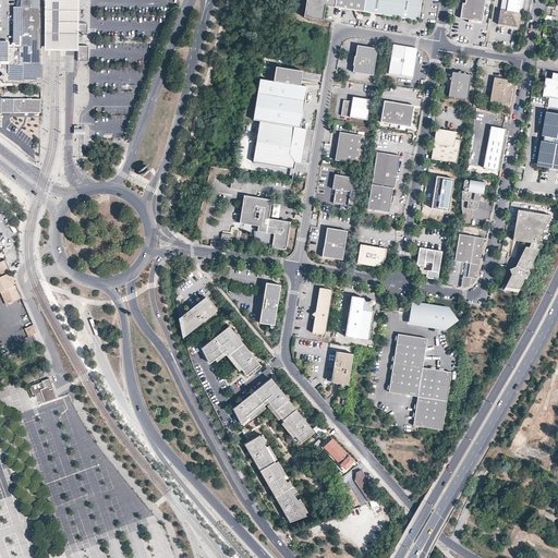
[(41,8),(40,0),(19,0),(20,8),(14,8),(14,12),(14,43),(0,43),(0,69),(4,73),(0,76),(0,79),(3,83),(20,83),(40,75),(40,65),(40,64),(41,8)]
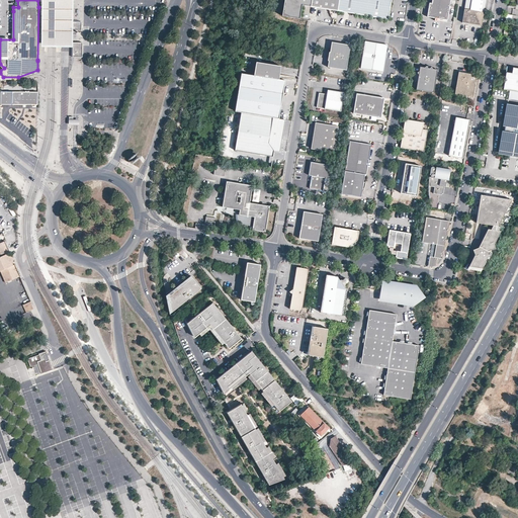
[(74,42),(73,0),(41,0),(41,47),(45,47),(51,48),(54,48),(65,48),(73,48),(74,42)]
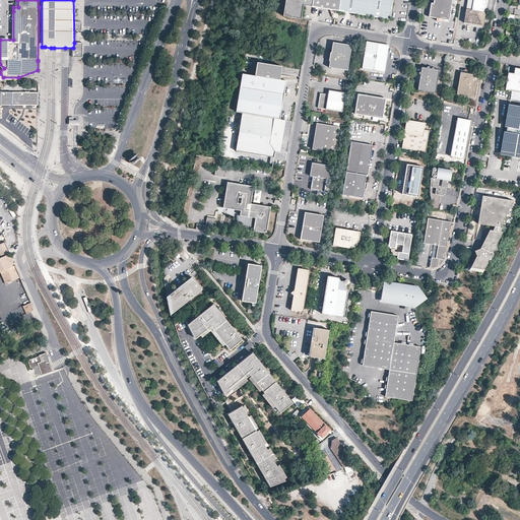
[(312,7),(313,0),(287,0),(285,17),(302,20),(304,6),(312,7)]
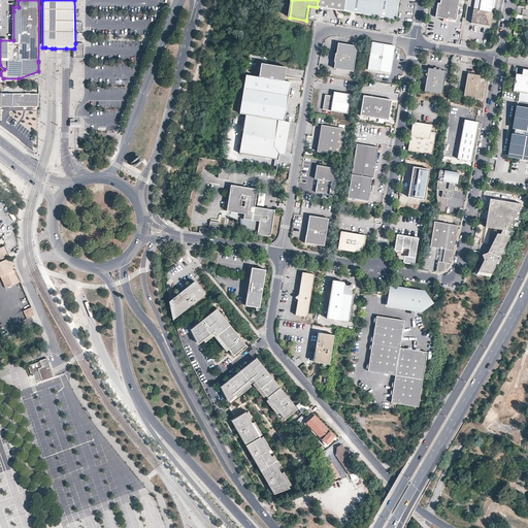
[(337,10),(338,0),(318,0),(317,7),(337,10)]
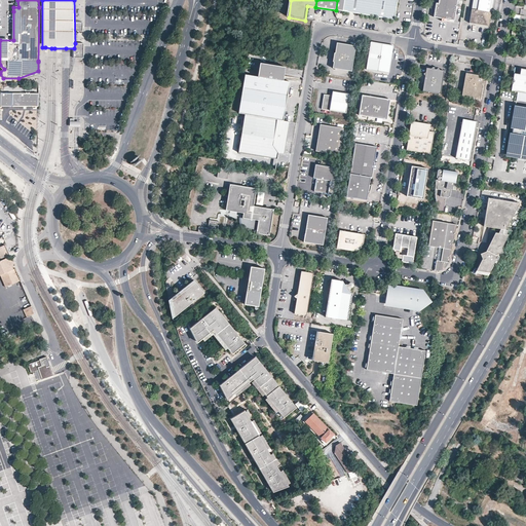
[(374,16),(376,0),(337,0),(336,10),(374,16)]
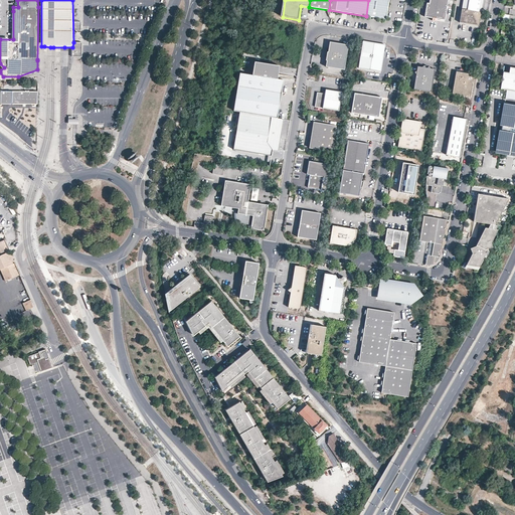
[(386,20),(389,0),(368,0),(366,16),(386,20)]
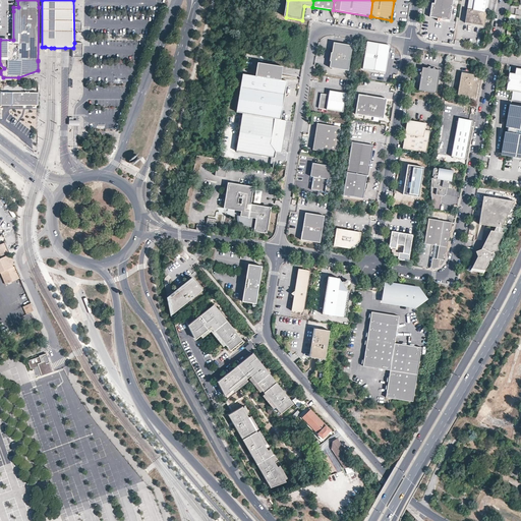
[(450,20),(454,0),(452,0),(446,0),(446,6),(435,4),(432,4),(430,17),(450,20)]
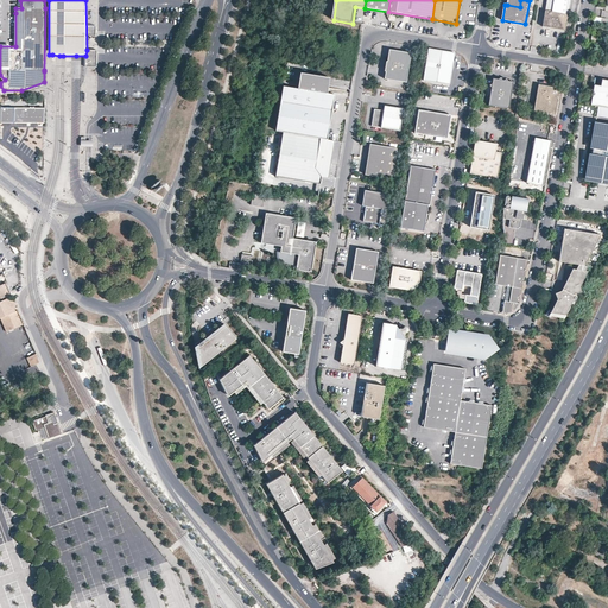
[(568,0),(553,0),(552,12),(545,11),(543,27),(565,31),(569,16),(567,14),(568,0)]
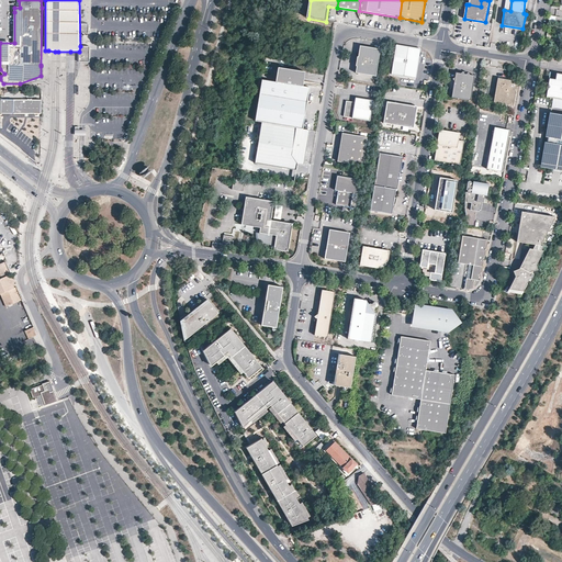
[(89,24),(80,24),(80,33),(89,33),(89,24)]
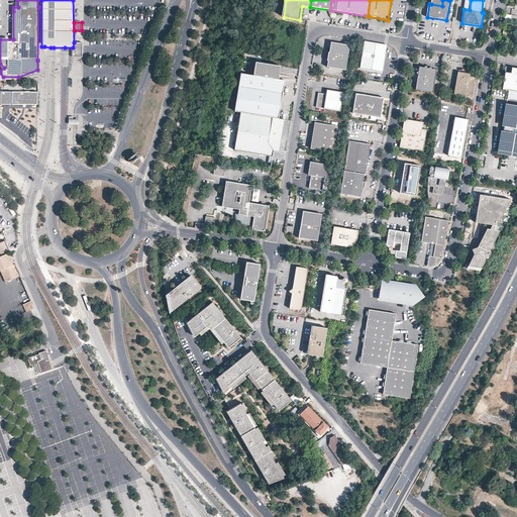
[(383,73),(387,45),(366,41),(365,41),(365,42),(360,68),(360,69),(360,70),(382,73),(383,73)]
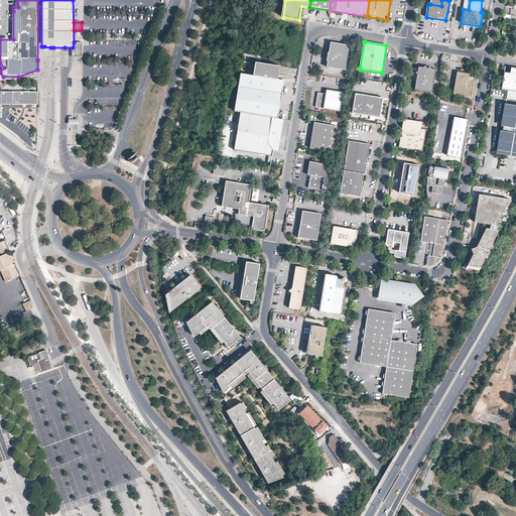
[(83,57),(83,42),(74,42),(73,47),(73,57),(83,57)]
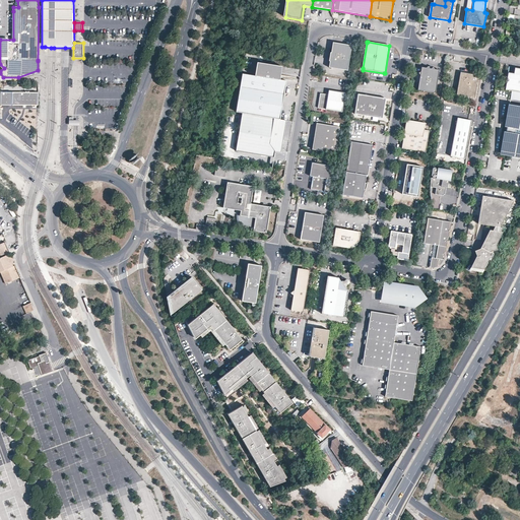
[(352,47),(333,43),(332,53),(331,53),(329,61),(330,62),(329,68),(348,71),(352,47)]
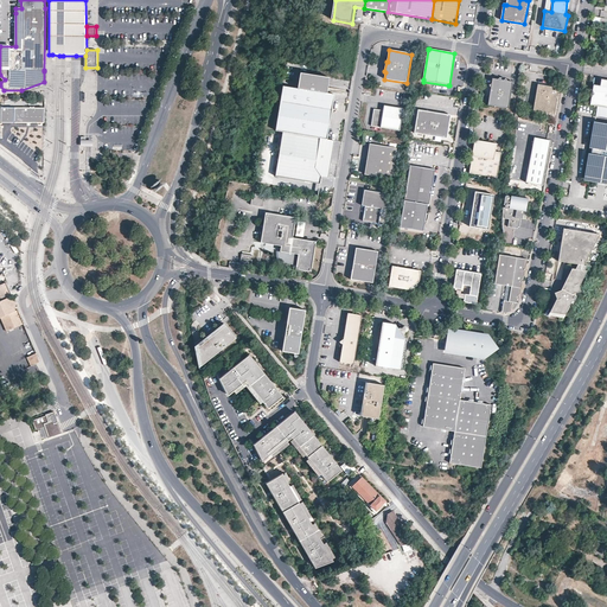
[(298,90),(282,88),(275,132),(282,132),(327,140),(334,95),(326,94),(328,83),(299,78),(298,90)]
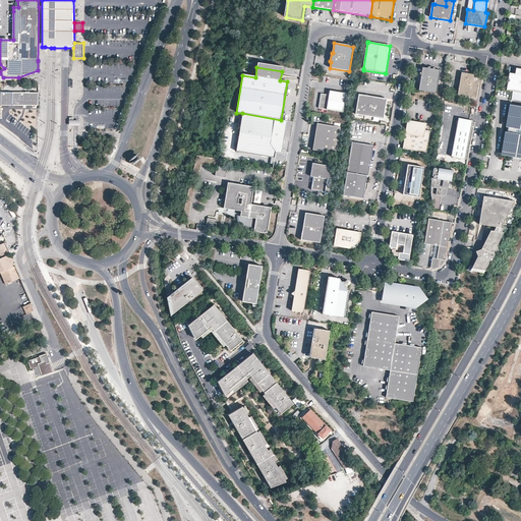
[(436,94),(440,70),(435,69),(433,67),(428,67),(426,68),(426,69),(423,72),(421,71),(418,91),(436,94)]
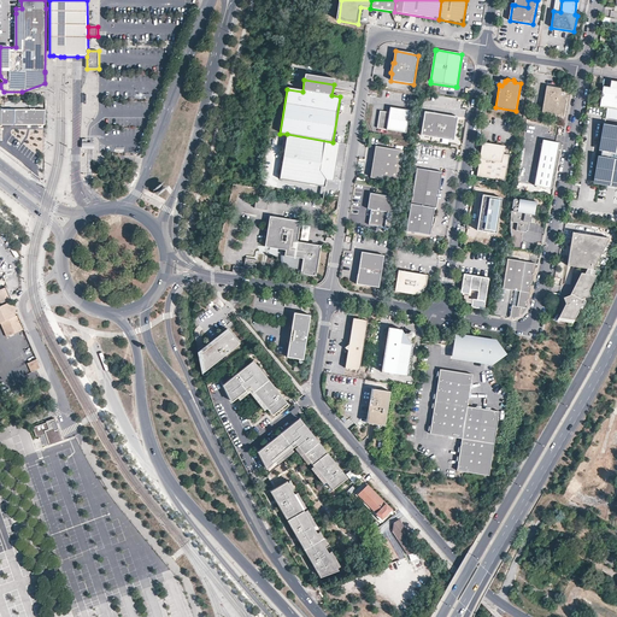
[(616,109),(616,81),(611,81),(610,88),(604,87),(600,107),(616,109)]
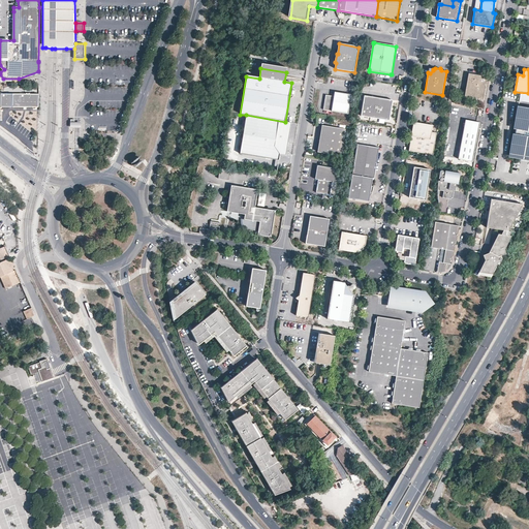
[(481,76),(469,74),(465,97),(484,100),(487,80),(481,79),(481,76)]
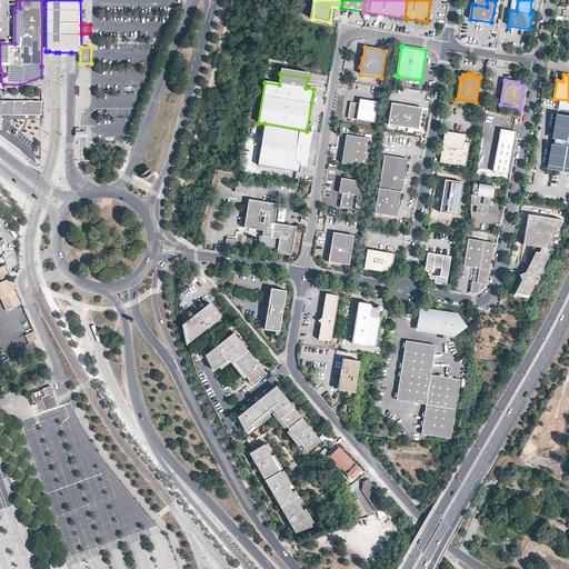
[(348,119),(375,123),(378,102),(360,99),(359,105),(350,102),(348,119)]
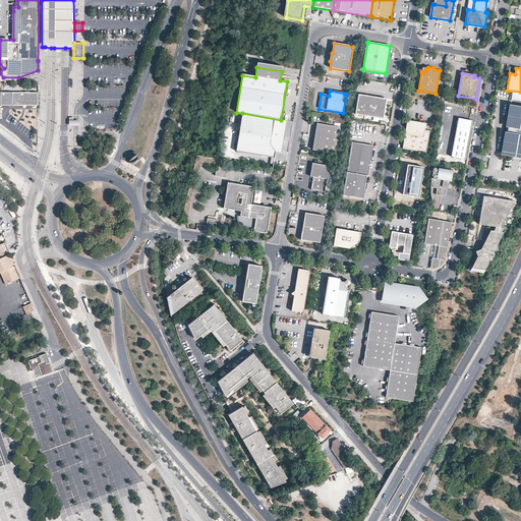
[(38,106),(39,93),(1,92),(1,105),(15,106),(25,106),(38,106)]
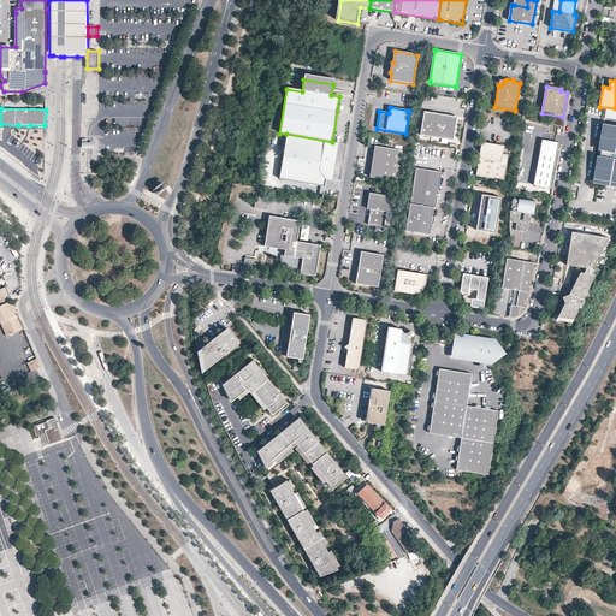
[(454,141),(457,117),(424,112),(420,136),(454,141)]
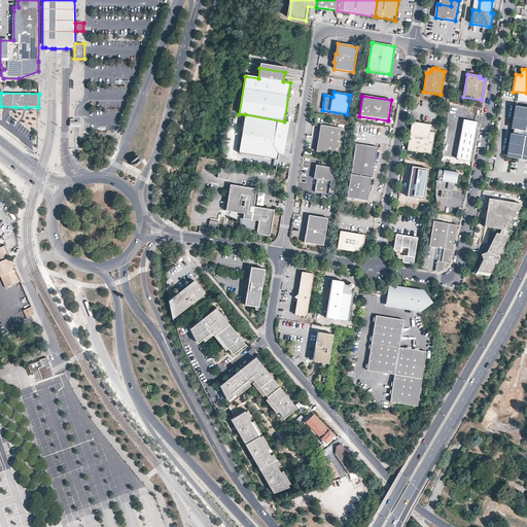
[(526,155),(526,110),(516,108),(508,152),(526,155)]
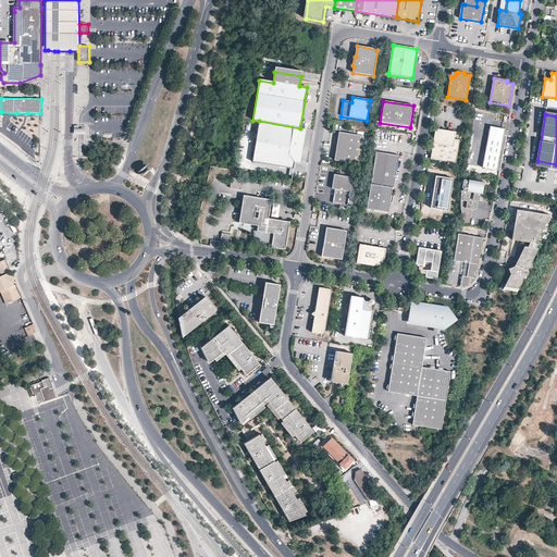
[(300,128),(259,121),(252,162),(294,169),(295,162),(301,163),(307,130),(300,128)]
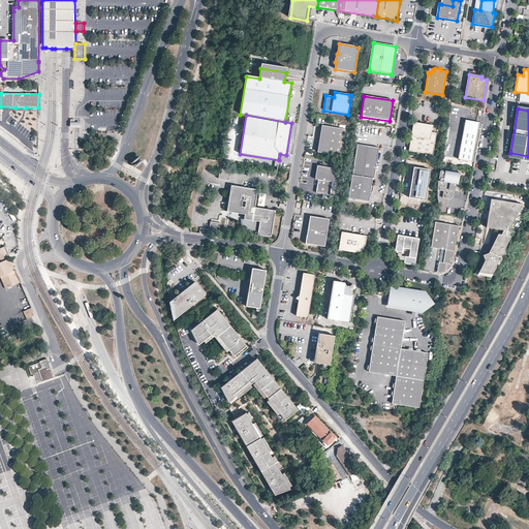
[(472,161),(479,123),(464,120),(457,159),(472,161)]
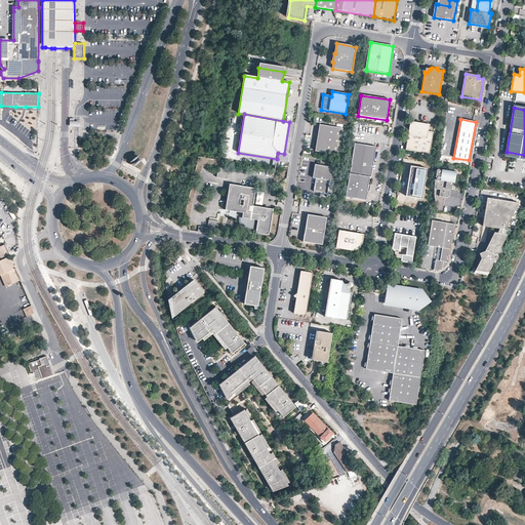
[(429,131),(430,125),(416,122),(416,124),(410,123),(406,151),(430,154),(434,132),(429,131)]
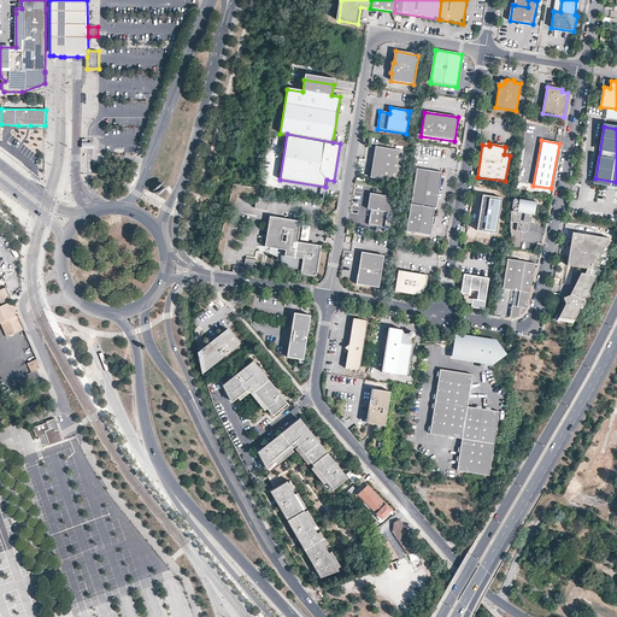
[(403,151),(381,147),(378,165),(374,165),(372,178),(398,182),(403,151)]
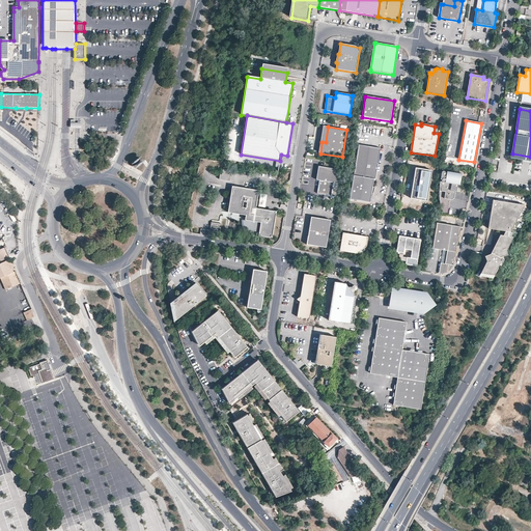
[(359,145),(350,199),(370,202),(371,198),(372,197),(372,196),(373,194),(373,193),(374,192),(374,191),(374,190),(374,188),(375,187),(373,186),(374,179),(375,180),(381,148),(359,145)]
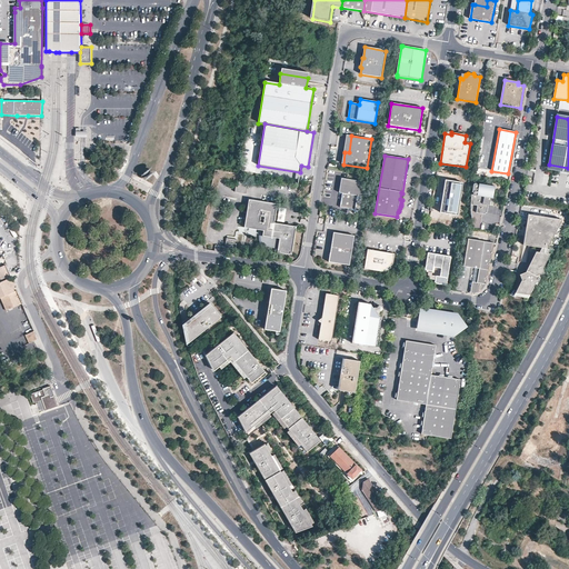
[(341,179),(340,188),(343,189),(340,208),(360,211),(365,182),(341,179)]
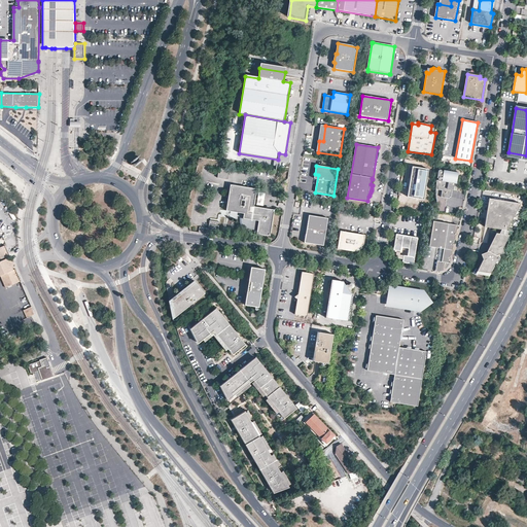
[(429,169),(413,166),(408,197),(424,200),(429,169)]
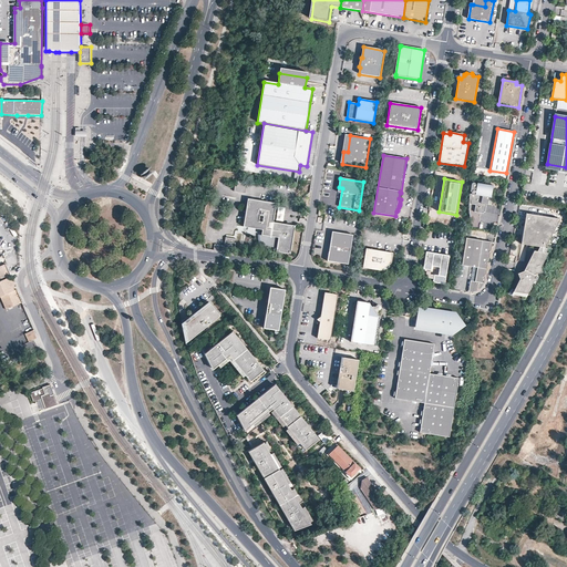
[(247,186),(244,185),(244,182),(237,181),(236,192),(246,193),(247,186)]
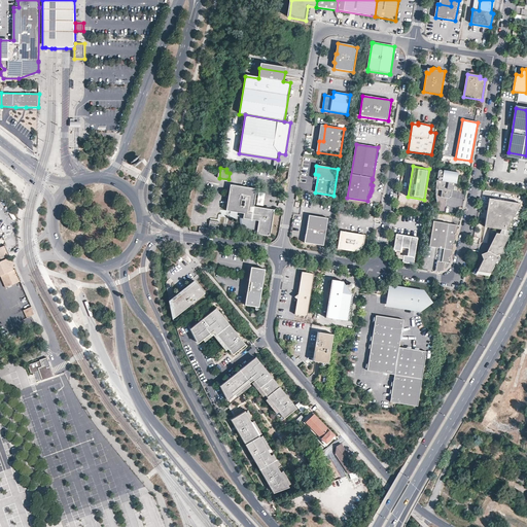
[(457,184),(458,173),(444,171),(444,172),(442,172),(442,171),(441,170),(440,170),(440,171),(438,171),(437,178),(438,178),(438,180),(436,180),(436,182),(436,184),(436,186),(436,187),(436,190),(443,190),(442,198),(450,199),(450,198),(451,198),(452,190),(453,190),(455,183),(457,184)]
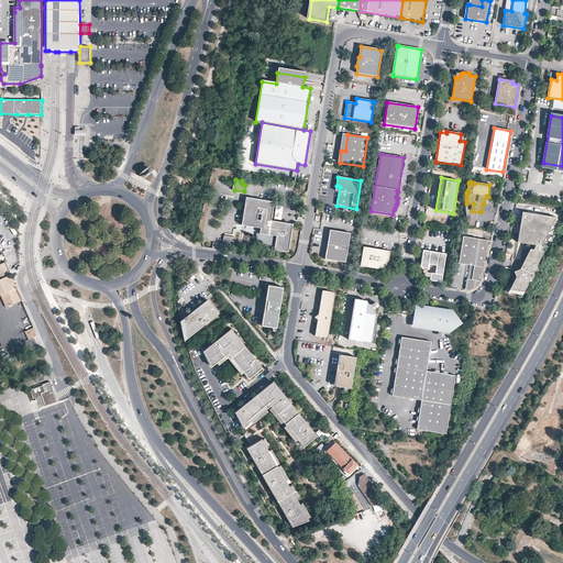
[(288,253),(294,225),(272,222),(275,203),(246,198),(242,227),(261,229),(260,234),(257,234),(257,235),(257,236),(257,240),(258,241),(258,242),(260,243),(261,244),(263,246),(265,246),(267,247),(267,246),(272,247),(274,236),(277,236),(274,251),(288,253)]
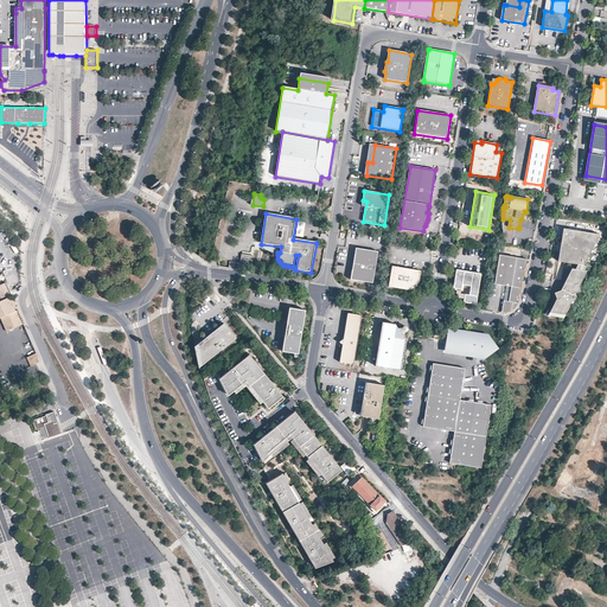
[(585,266),(600,235),(563,229),(558,261),(577,264),(585,266)]
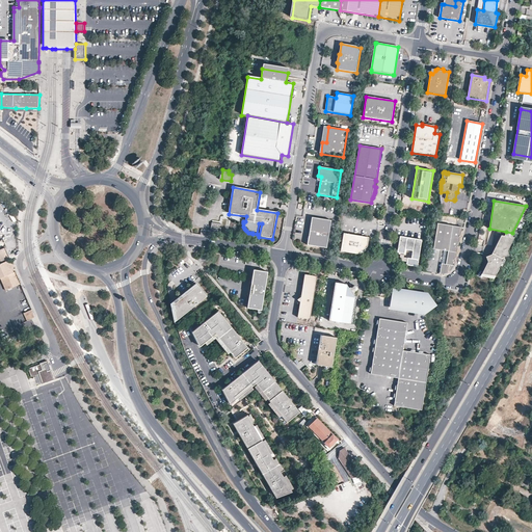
[(327,248),(331,220),(312,217),(308,244),(327,248)]
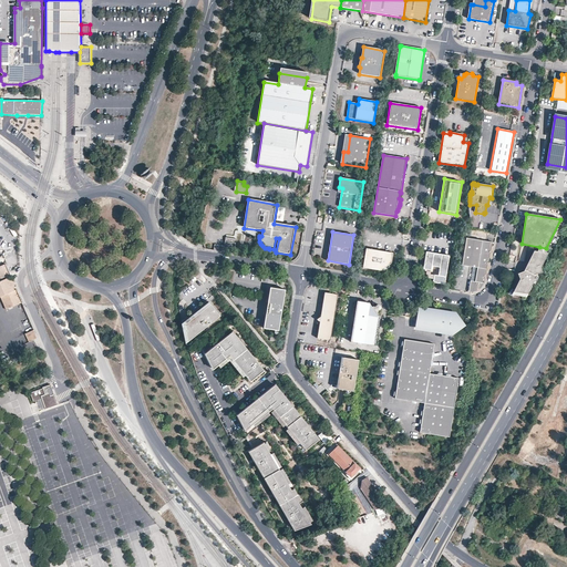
[(484,282),(493,243),(467,238),(463,266),(478,268),(476,281),(474,291),(476,291),(477,290),(478,290),(481,288),(483,286),(484,282)]
